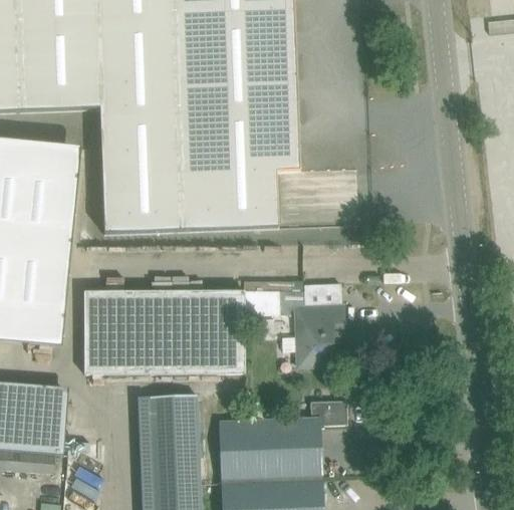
[(0,0),(0,110),(99,107),(103,233),(278,227),(276,171),(300,170),(293,0),(0,0)]
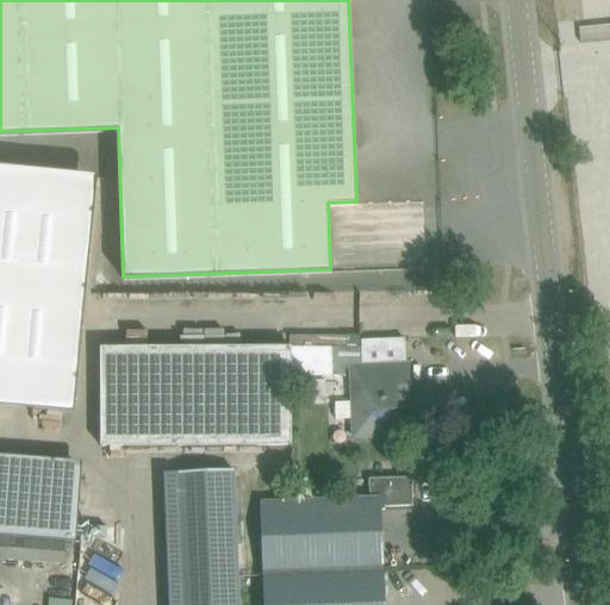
[(0,163),(0,404),(69,410),(85,170),(0,163)]
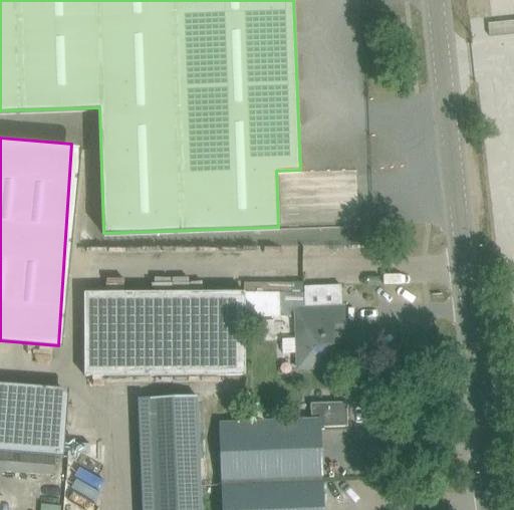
[(246,313),(246,290),(84,290),(84,310),(84,371),(246,371),(246,313)]
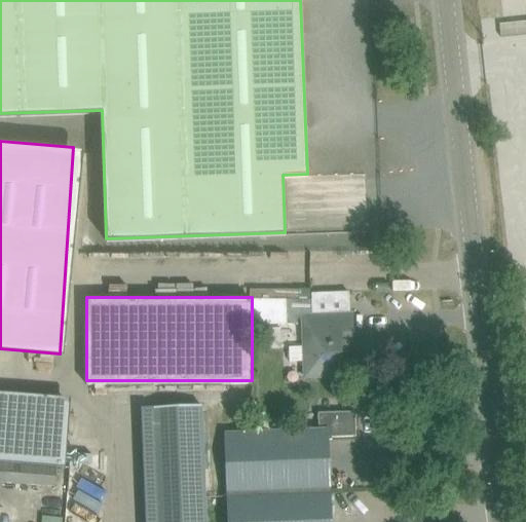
[(311,297),(252,297),(252,321),(297,320),(296,312),(302,312),(303,373),(322,373),(341,373),(340,343),(352,342),(351,310),(311,312),(311,297)]
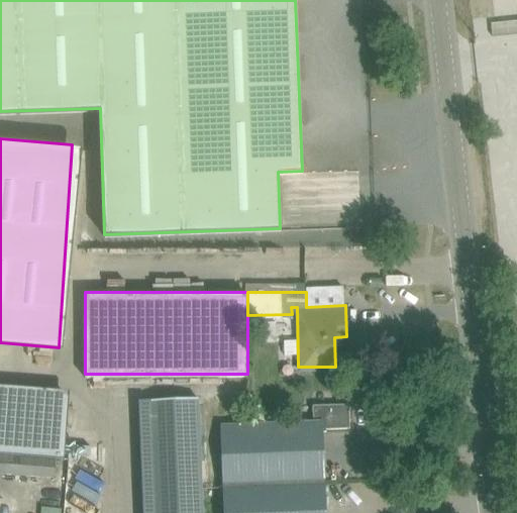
[(148,398),(152,512),(202,512),(198,396),(148,398)]
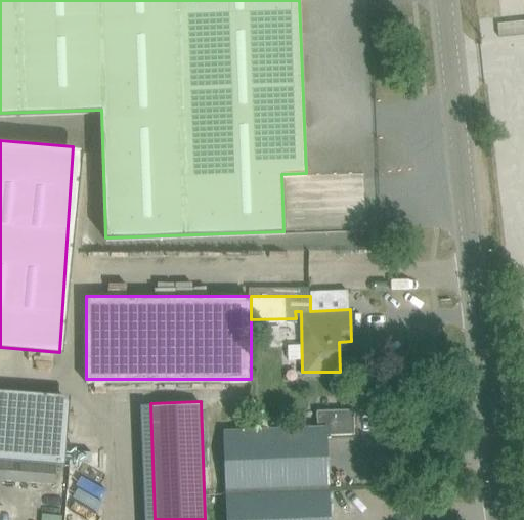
[(0,457),(63,462),(63,461),(66,428),(68,408),(0,403),(0,457)]
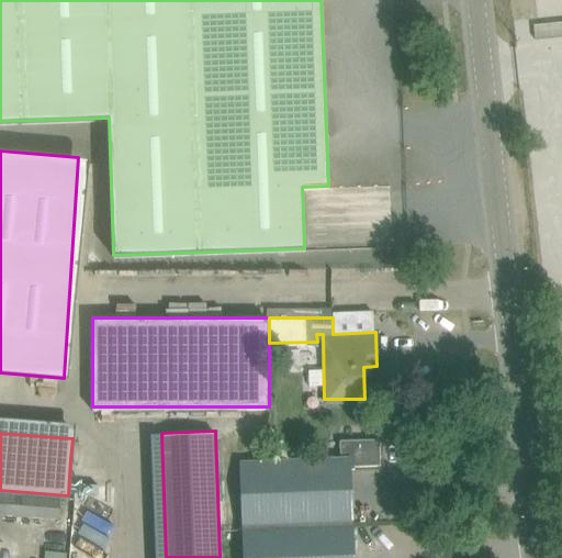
[(239,459),(242,525),(351,522),(349,467),(355,467),(355,464),(380,464),(379,437),(340,438),(340,456),(239,459)]
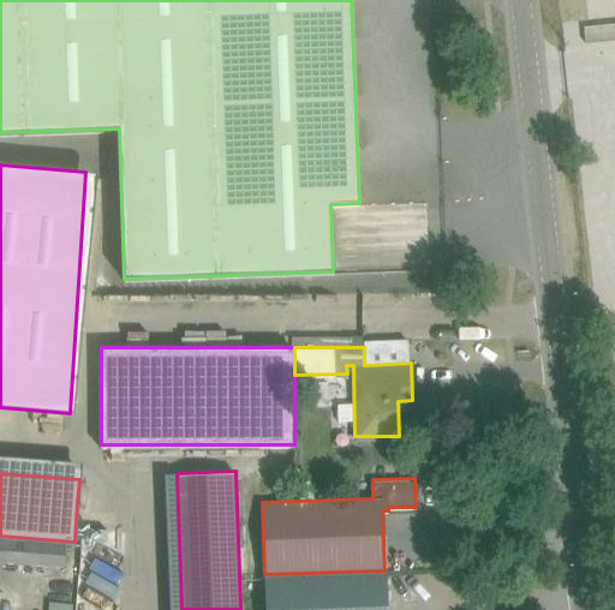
[(0,537),(0,558),(64,564),(65,543),(0,537)]
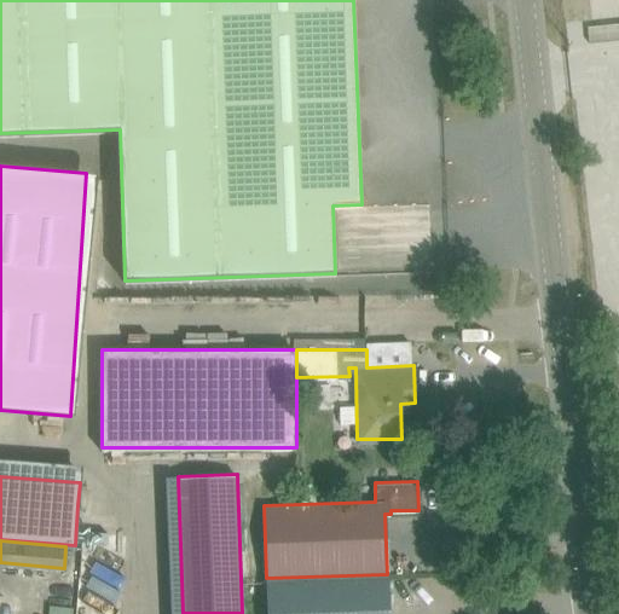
[(388,613),(387,574),(266,578),(267,613),(388,613)]
